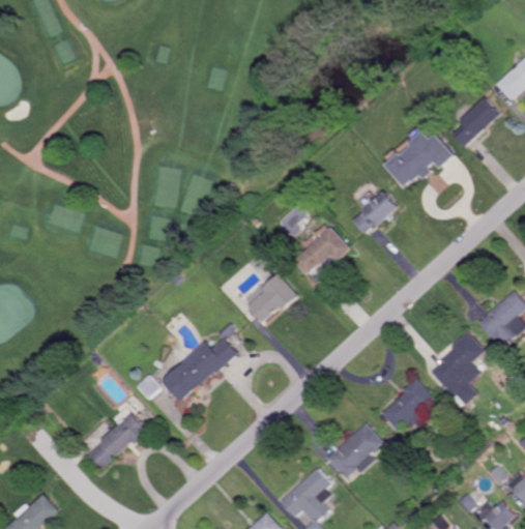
[(524,87),(511,101),(495,85),(524,58),(524,87)]
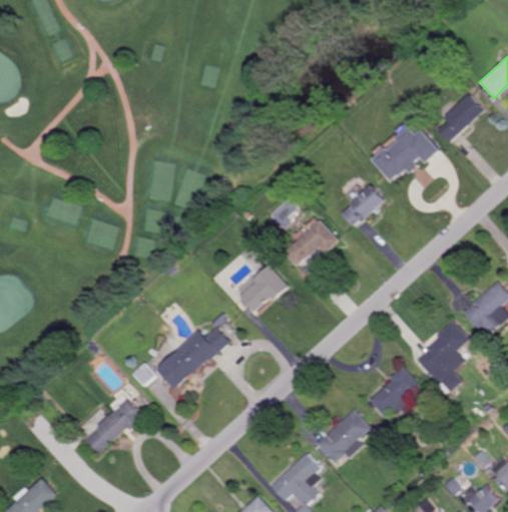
[(450,139),(439,127),(448,118),(445,114),(470,91),(485,107),(450,139)]
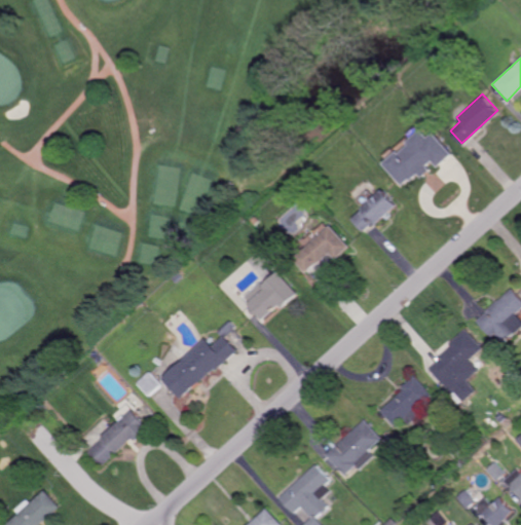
[(346,132),(340,123),(346,119),(352,126),(346,132)]
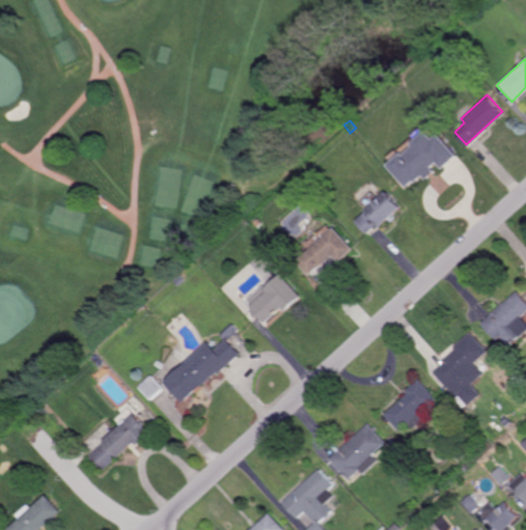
[(420,191),(409,174),(419,166),(413,159),(437,141),(452,161),(431,177),(433,182),(420,191)]
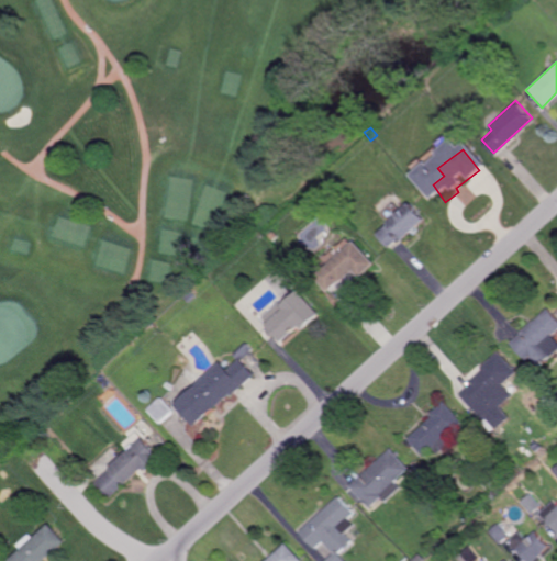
[(411,233),(408,229),(400,237),(398,235),(387,245),(375,232),(387,221),(385,220),(407,199),(423,215),(413,224),(416,228),(411,233)]
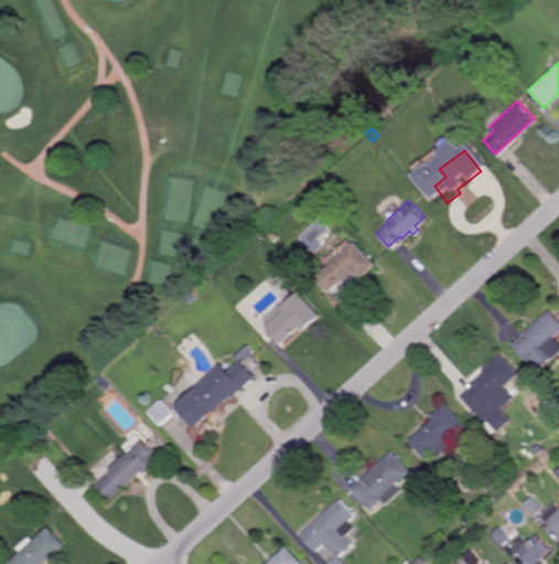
[(272,241),(268,235),(273,231),(278,235),(272,241)]
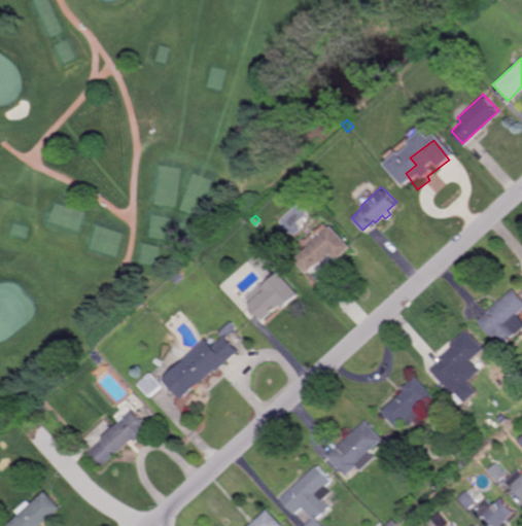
[(335,256),(334,255),(324,265),(320,260),(317,264),(316,261),(309,268),(298,255),(307,246),(306,245),(331,223),(349,244),(335,256)]
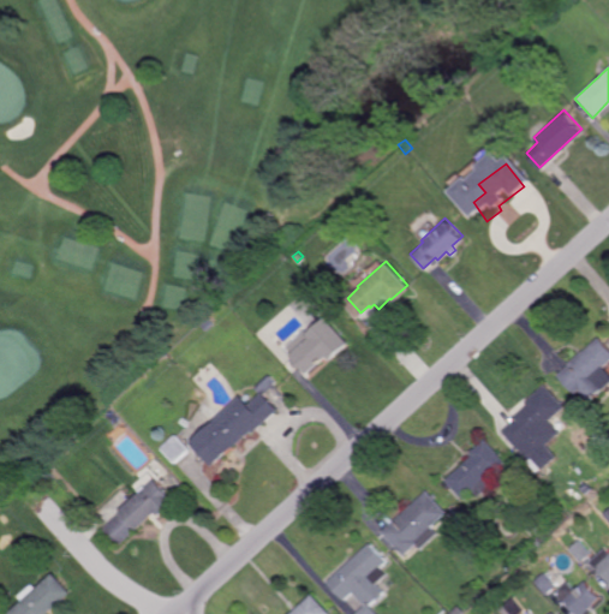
[(351,341),(330,358),(328,355),(308,373),(285,344),(305,327),(309,332),(328,315),(351,341)]
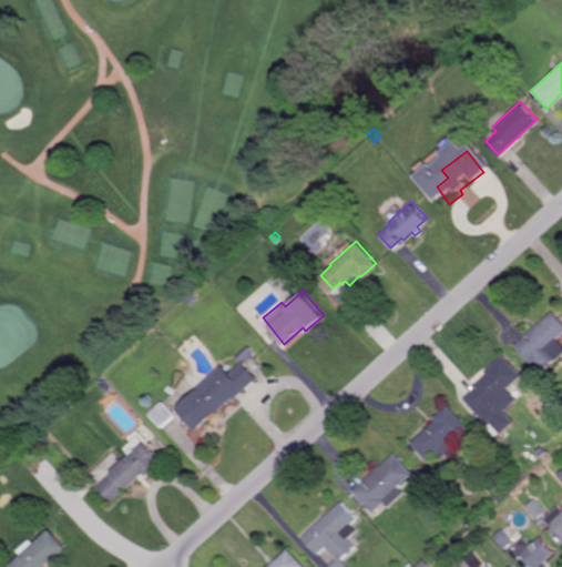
[(190,304),(184,297),(191,292),(196,297),(190,304)]
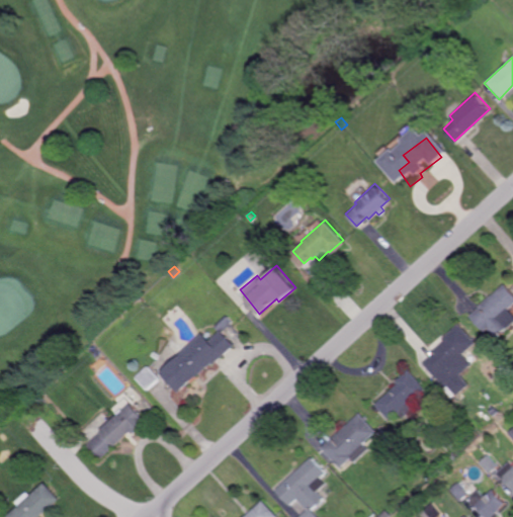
[(493,337),(486,328),(482,331),(467,315),(477,307),(476,306),(503,282),(512,294),(512,304),(498,317),(506,326),(493,337)]
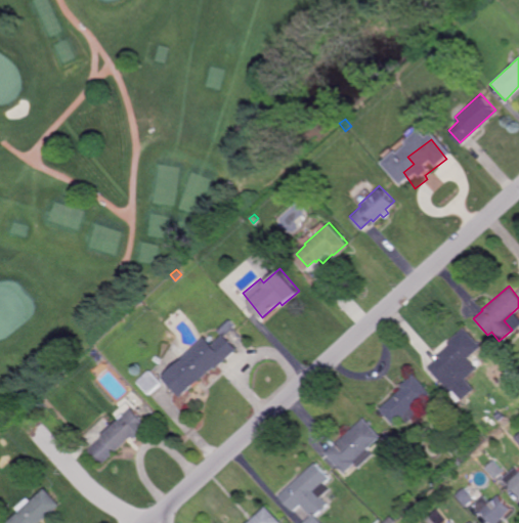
[(238,347),(215,367),(213,365),(182,395),(163,375),(205,336),(212,343),(222,334),(217,329),(228,318),(233,323),(223,333),(238,347)]
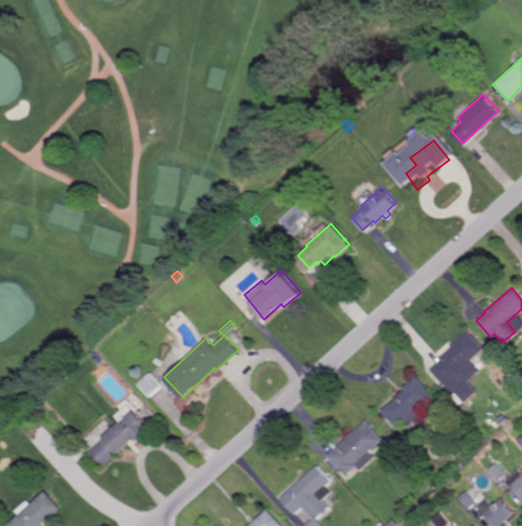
[(475,391),(458,405),(449,395),(447,397),(440,389),(444,385),(442,383),(441,384),(427,369),(438,359),(436,357),(449,346),(447,344),(464,328),(482,349),(470,359),(478,370),(465,380),(475,391)]
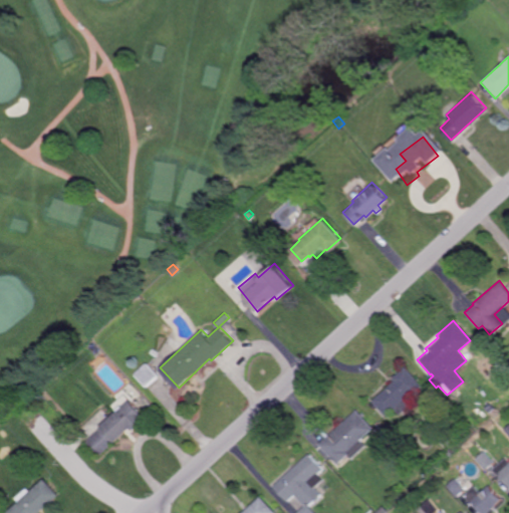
[(145,387),(133,372),(145,362),(157,375),(145,387)]
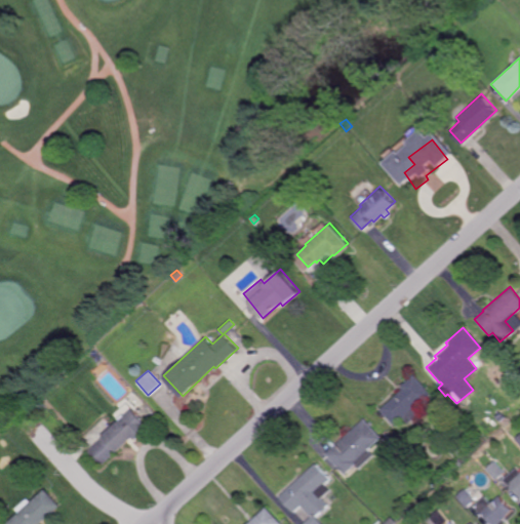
[(405,424),(400,417),(392,425),(377,409),(400,389),(398,386),(411,374),(429,394),(415,406),(420,411),(405,424)]
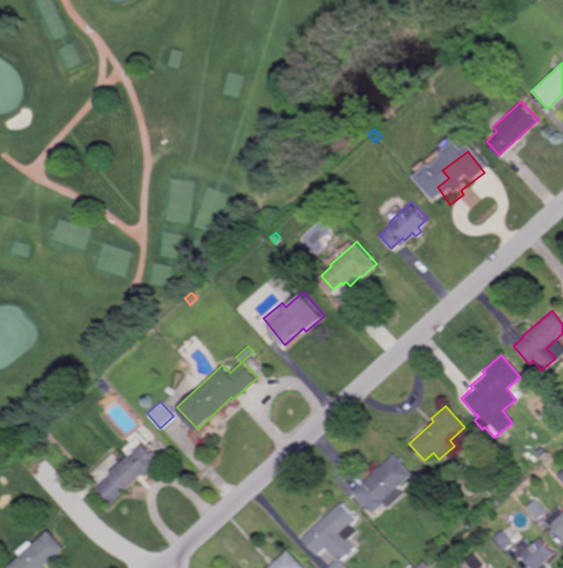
[(141,444),(143,441),(162,461),(146,477),(143,474),(126,490),(124,488),(108,504),(93,487),(128,456),(121,448),(134,436),(141,444)]
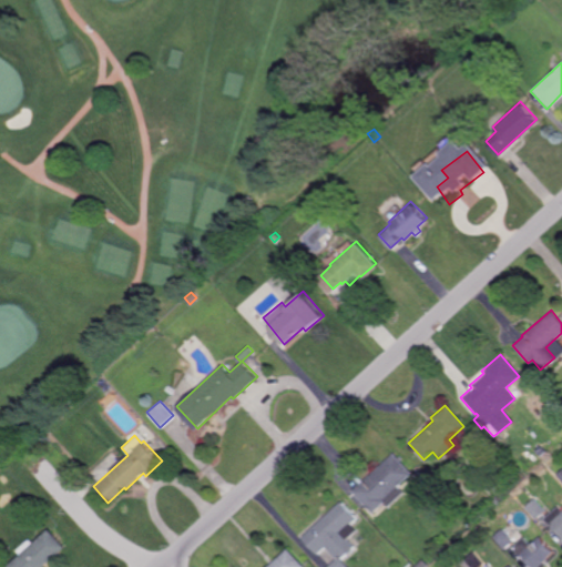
[(538,456),(532,449),(538,444),(543,451),(538,456)]
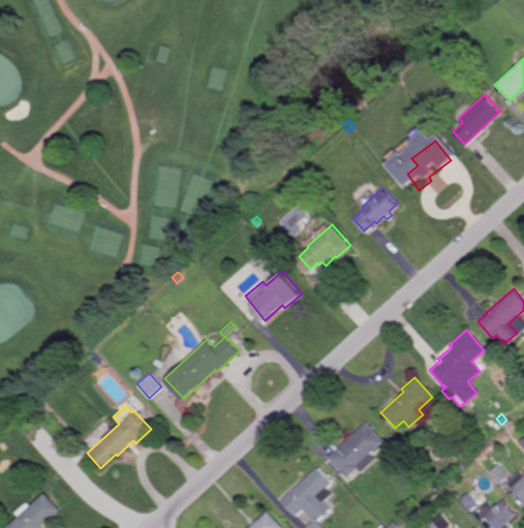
[(359,472),(356,468),(345,478),(326,457),(365,422),(381,440),(368,453),(374,459),(359,472)]
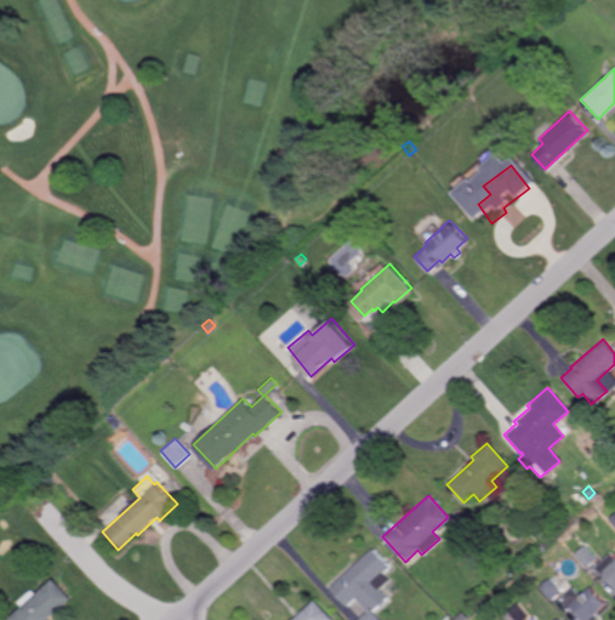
[(539,553),(533,546),(539,540),(545,547),(539,553)]
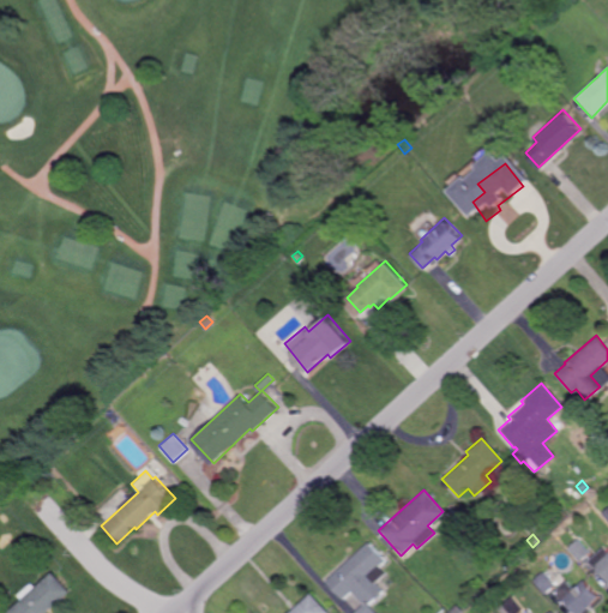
[(578,562),(565,548),(576,539),(588,552),(578,562)]
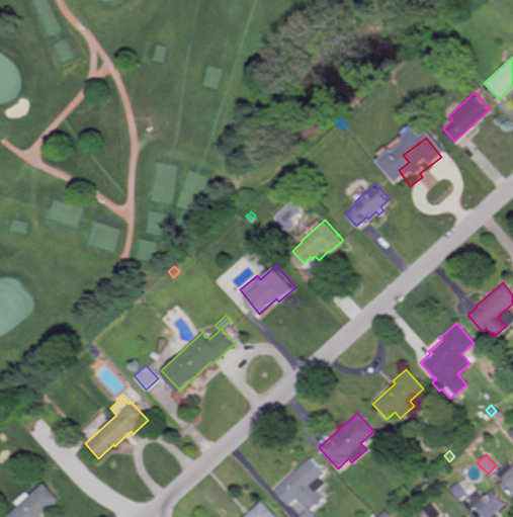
[(325,500),(313,511),(318,516),(296,516),(306,509),(296,499),(289,505),(276,490),(312,457),(326,472),(320,479),(325,484),(318,491),(325,500)]
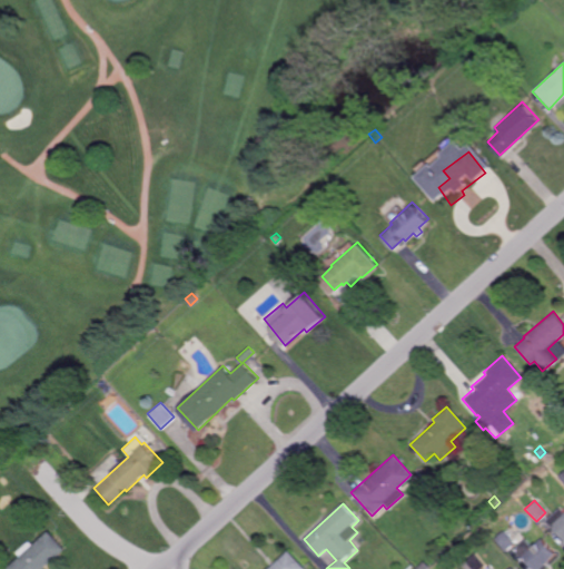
[(563,540),(545,520),(558,508),(563,513),(563,512),(563,540)]
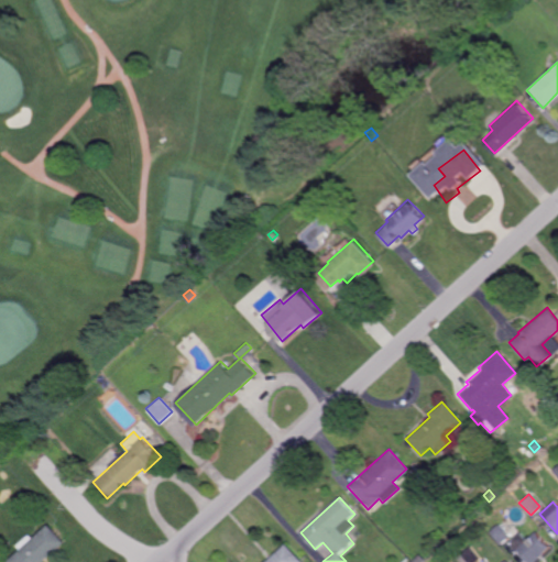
[(63,542),(51,553),(53,555),(45,561),(44,560),(41,561),(3,561),(18,550),(13,544),(25,533),(30,539),(46,525),(63,542)]
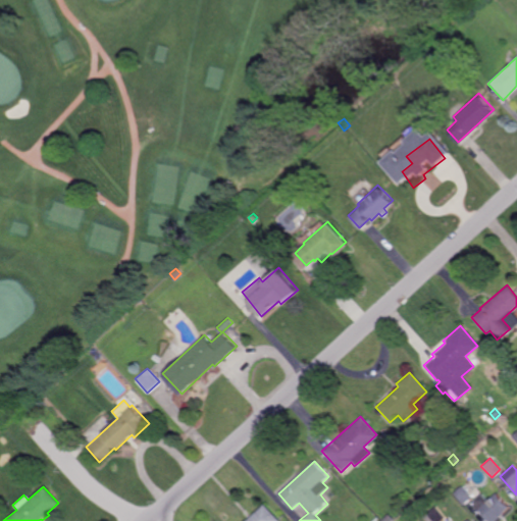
[(462,505),(452,493),(460,486),(470,498),(462,505)]
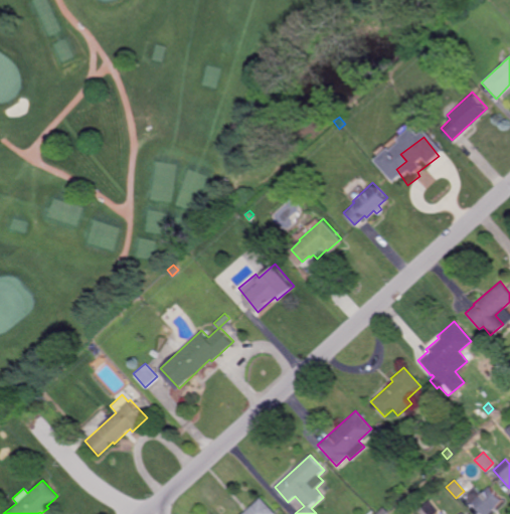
[(501,500),(486,513),(482,513),(472,503),(470,504),(463,496),(473,486),(480,494),(488,486),(501,500)]
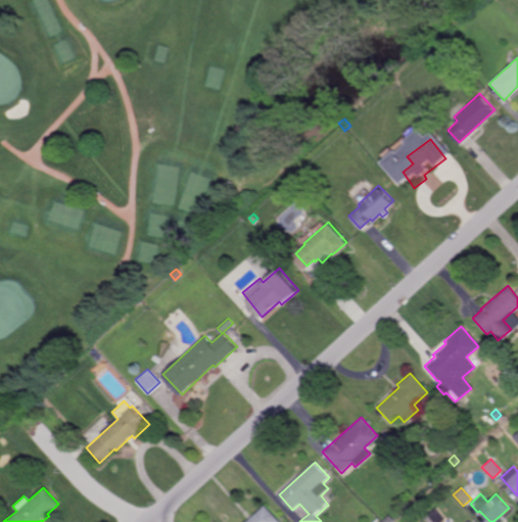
[(246,521),(266,505),(281,521),(246,521)]
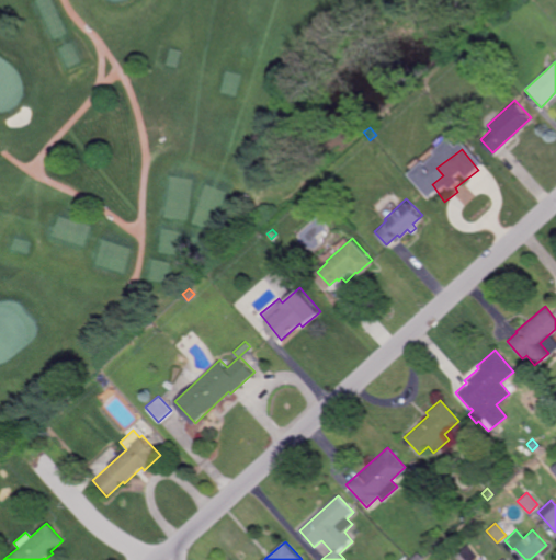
[(473,559),(454,559),(452,557),(466,545),(477,557),(473,559)]
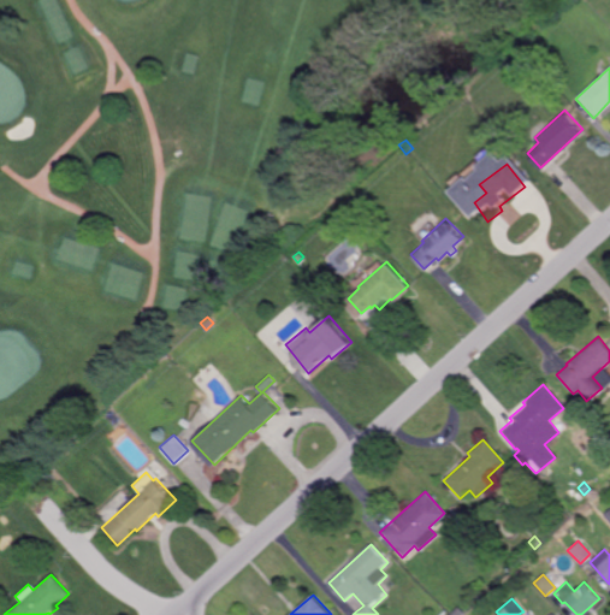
[(480,613),(477,608),(483,602),(487,605),(480,613)]
